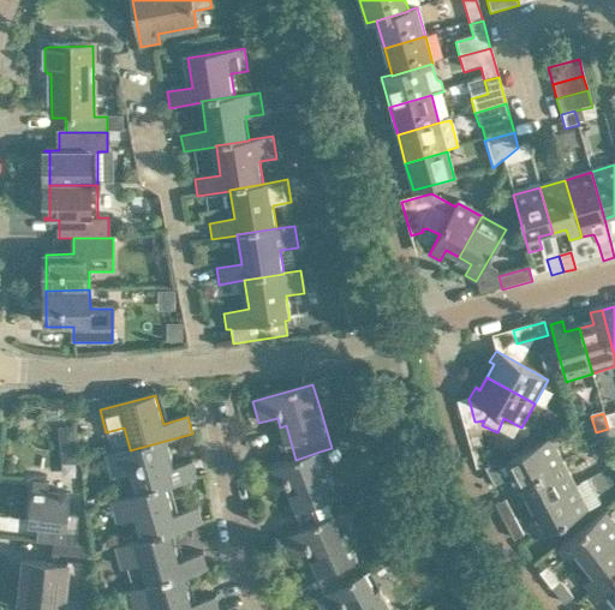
[(614,413),(614,414),(604,417),(608,429),(614,426),(614,413)]
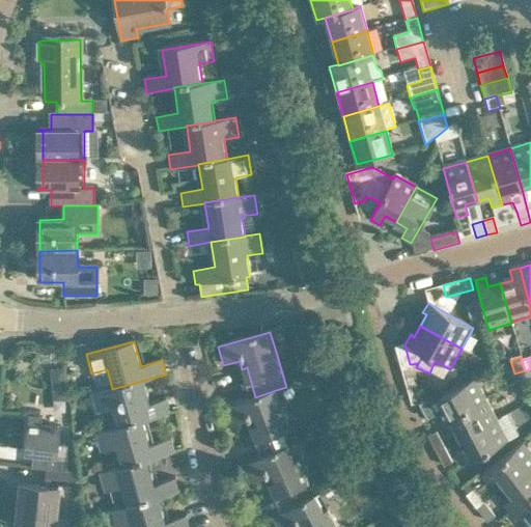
[(410,364),(400,366),(408,392),(408,394),(419,391),(417,384),(412,364),(411,364),(410,364)]
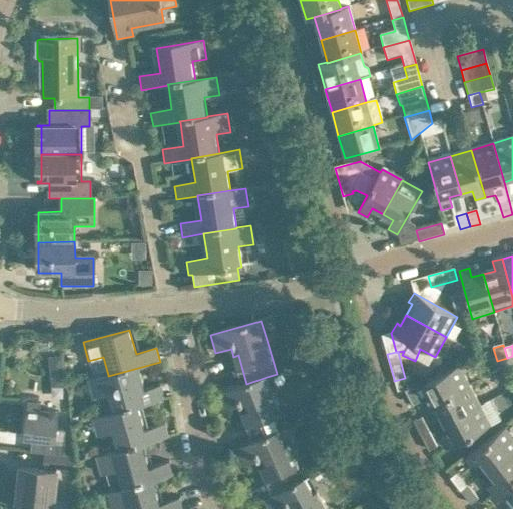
[(50,363),(51,389),(64,388),(63,363),(50,363)]
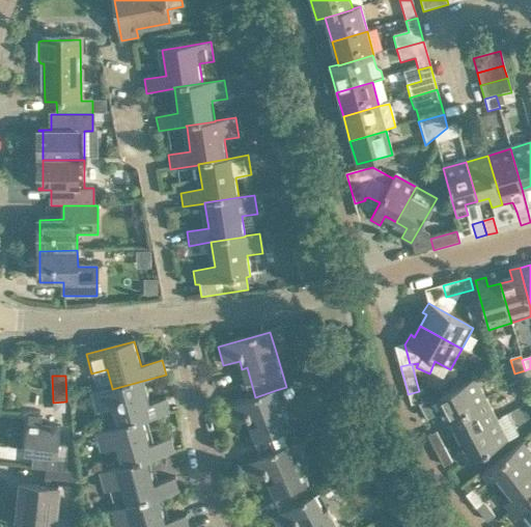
[(444,411),(435,415),(440,424),(485,400),(474,379),(438,398),(444,411)]
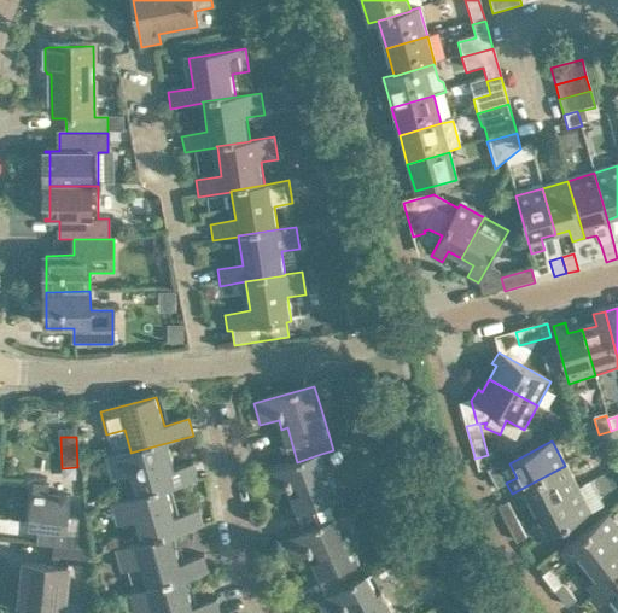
[(129,477),(135,497),(135,498),(167,490),(198,482),(194,466),(169,472),(162,444),(130,453),(130,451),(106,459),(112,480),(129,477)]
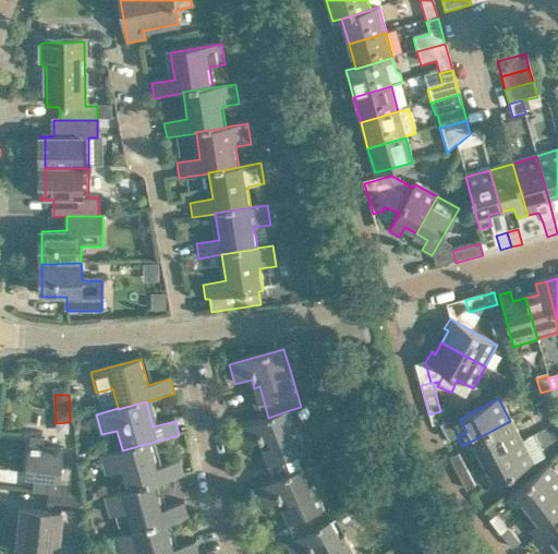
[(268,449),(279,479),(280,480),(305,468),(310,467),(290,410),(268,418),(235,430),(243,449),(259,443),(263,452),(268,449)]
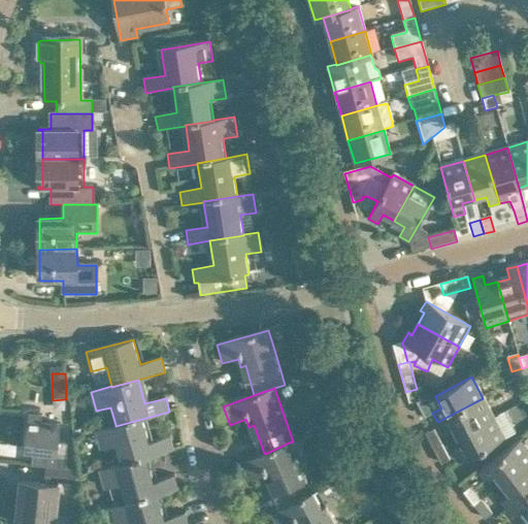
[(417,389),(405,392),(409,404),(420,401),(417,389)]
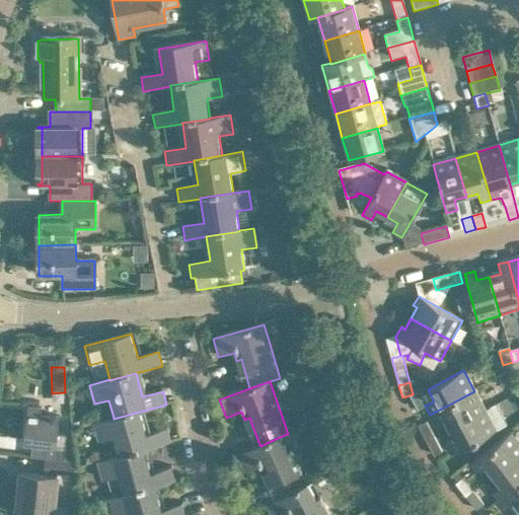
[(435,424),(443,420),(449,431),(486,413),(474,391),(430,415),(435,424)]
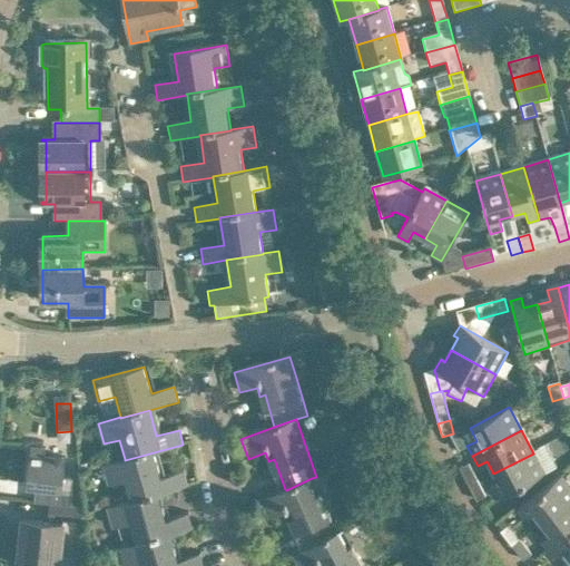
[(36,488),(33,504),(50,506),(69,507),(72,477),(62,476),(65,458),(43,456),(45,450),(30,449),(27,488),(36,488)]
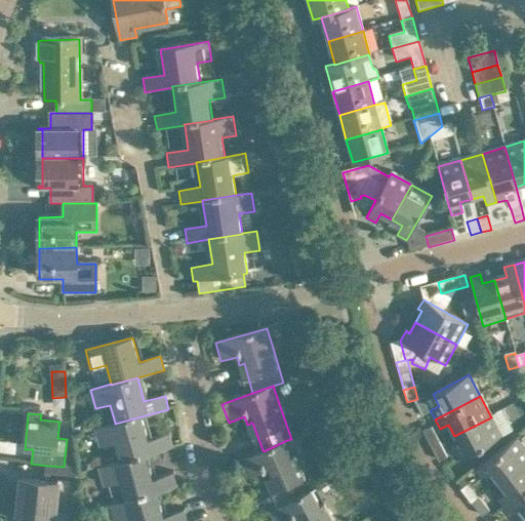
[(114,443),(119,462),(119,463),(146,455),(173,448),(169,435),(149,440),(142,416),(115,424),(115,423),(93,429),(99,447),(114,443)]
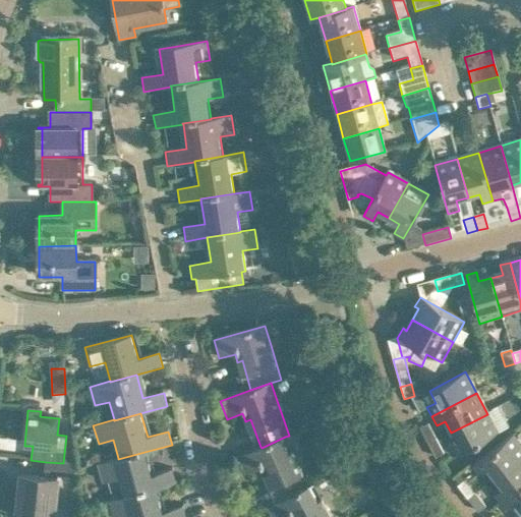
[(453,457),(498,434),(487,414),(451,433),(457,443),(448,448),(453,457)]
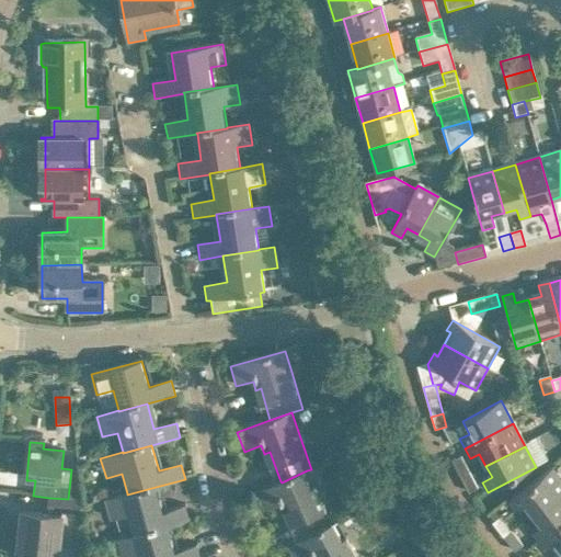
[(453,462),(460,478),(469,474),(460,457),(453,462)]
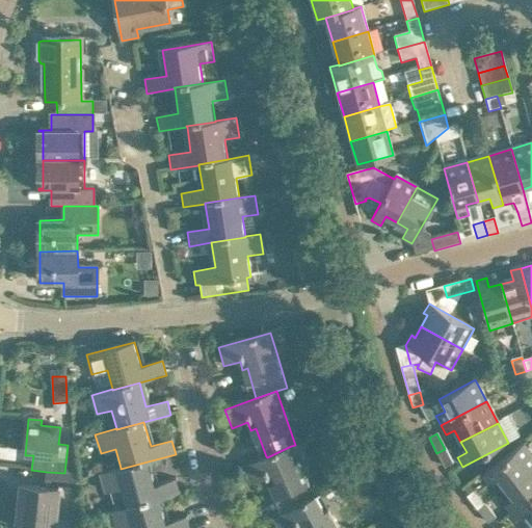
[(489,485),(498,479),(505,490),(531,468),(531,456),(523,445),(482,476),(489,485)]
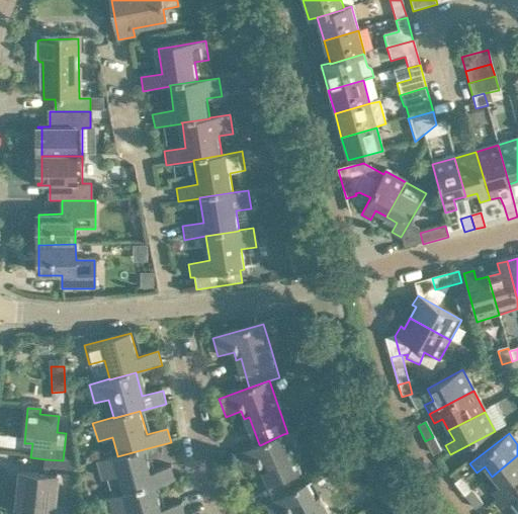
[(283,434),(260,445),(259,444),(236,455),(244,473),(258,465),(262,474),(267,472),(279,498),(279,500),(307,485),(306,484),(283,434)]
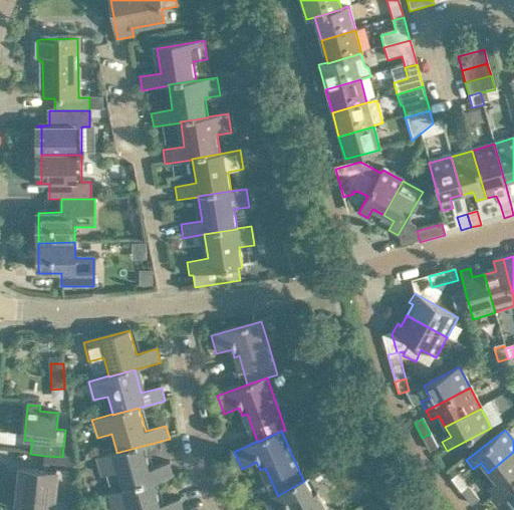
[(438,449),(430,434),(422,438),(430,453),(438,449)]
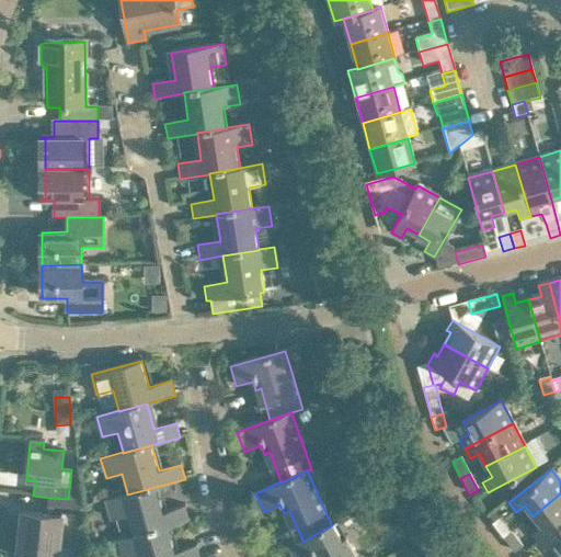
[(116,519),(119,534),(132,531),(133,536),(133,537),(168,527),(190,521),(186,507),(163,513),(156,487),(127,495),(127,493),(106,500),(112,521),(116,519)]
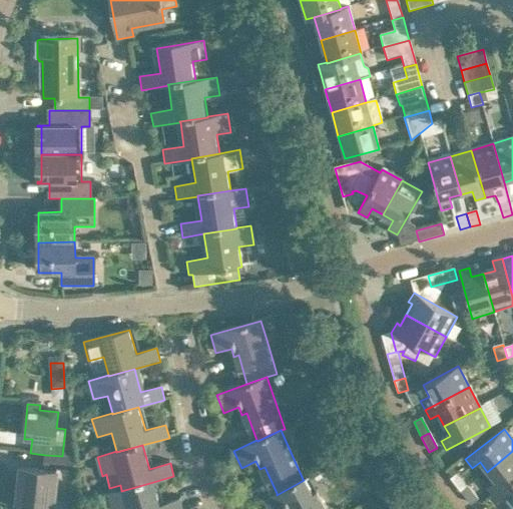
[(512,480),(512,451),(487,472),(495,481),(487,487),(493,495),(512,480)]
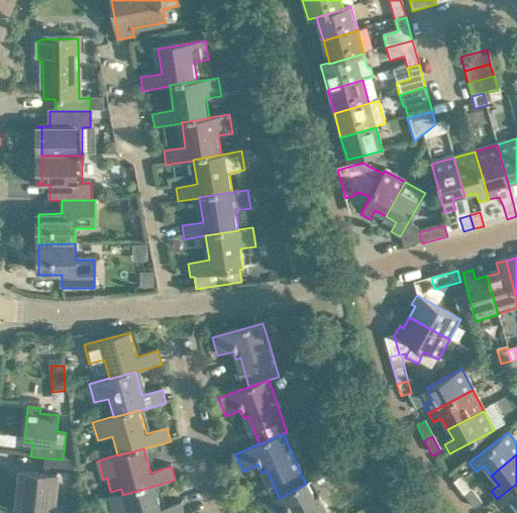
[(74,475),(76,462),(63,459),(45,458),(44,472),(74,475)]
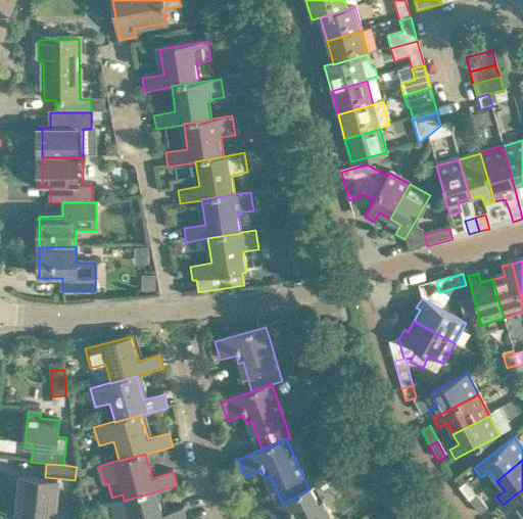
[(20,478),(16,518),(53,518),(57,481),(20,478)]
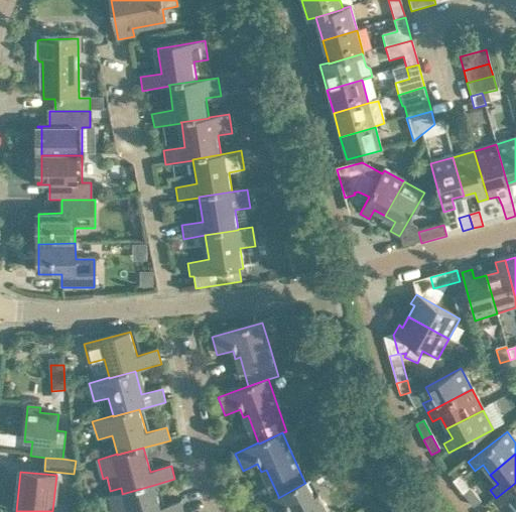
[(453,482),(464,495),(471,490),(460,477),(453,482)]
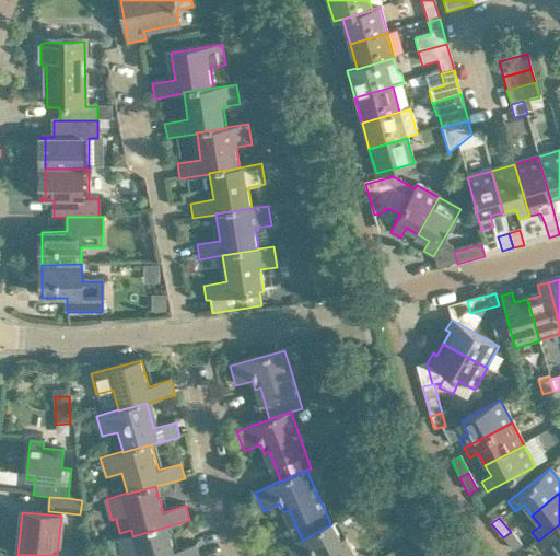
[(354,555),(336,521),(330,523),(331,524),(302,541),(302,539),(287,547),(291,555),(354,555)]
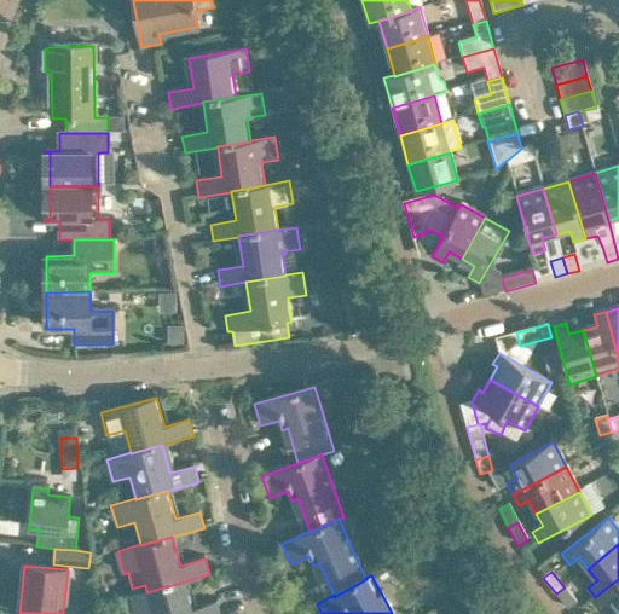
[(618,613),(618,579),(595,597),(602,607),(607,603),(614,613),(618,613)]
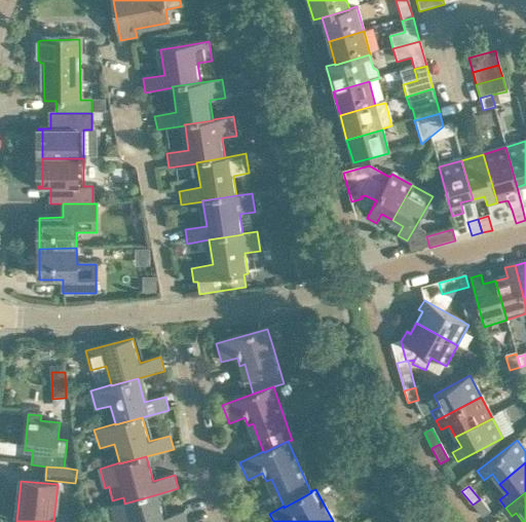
[(185,512),(163,518),(157,494),(124,504),(124,502),(110,507),(114,521),(129,521),(187,521),(185,512)]
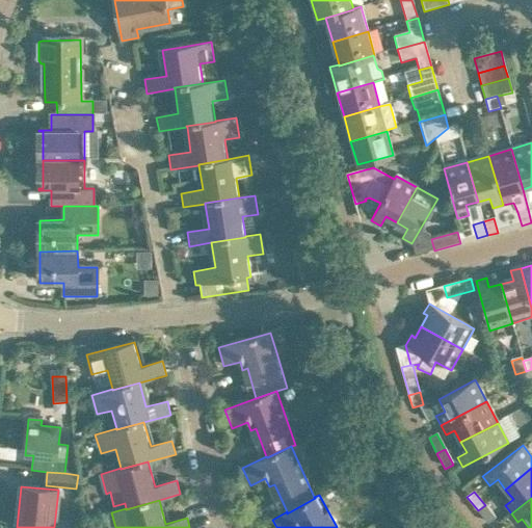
[(496,519),(485,505),(478,510),(488,524),(496,519)]
